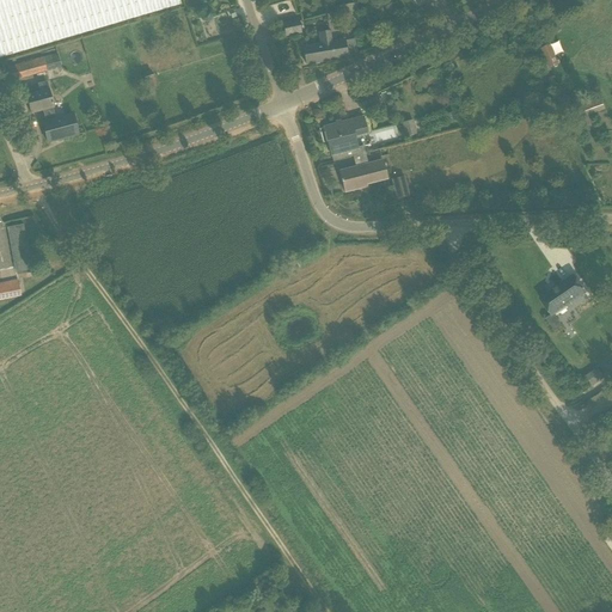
[(0,0),(0,59),(181,6),(179,0),(0,0)]
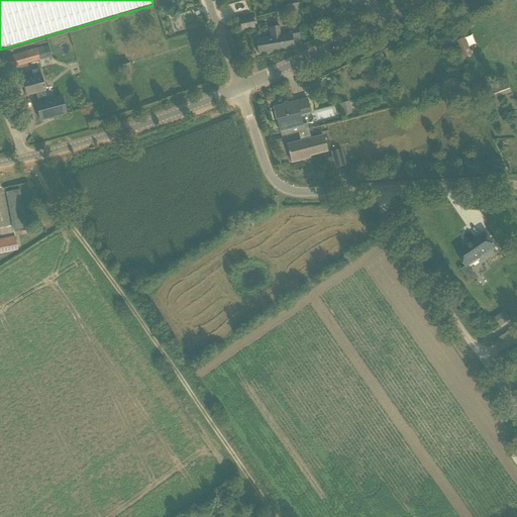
[(286,0),(285,0),(287,12),(303,10),(301,0),(286,0)]
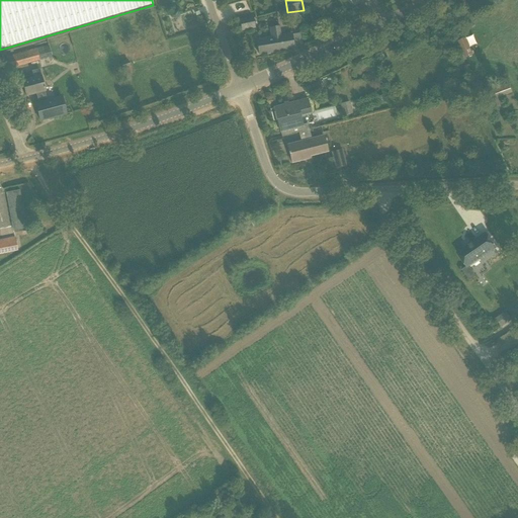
[(253,17),(249,18),(240,20),(242,30),(255,27),(253,17)]
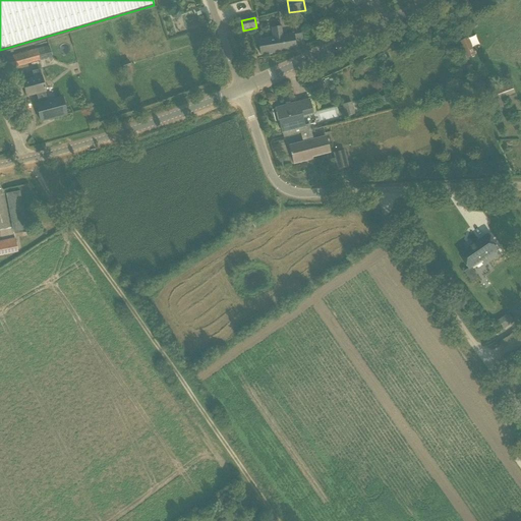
[(296,48),(304,47),(301,34),(294,35),(294,34),(283,36),(282,26),(271,29),(273,38),(257,41),(261,55),(296,49),(296,48)]
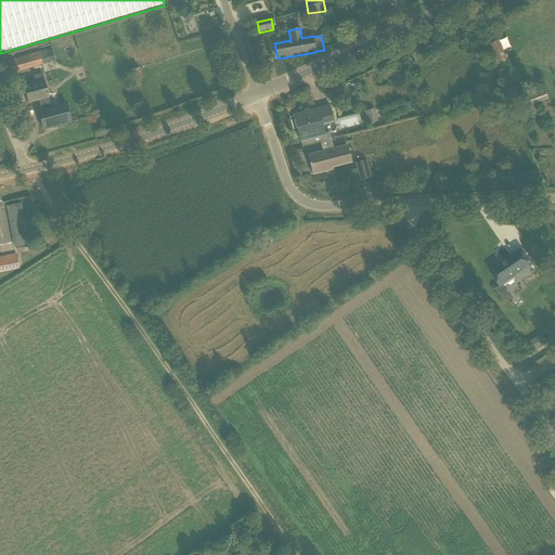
[(490,44),(498,62),(506,59),(499,41),(490,44)]
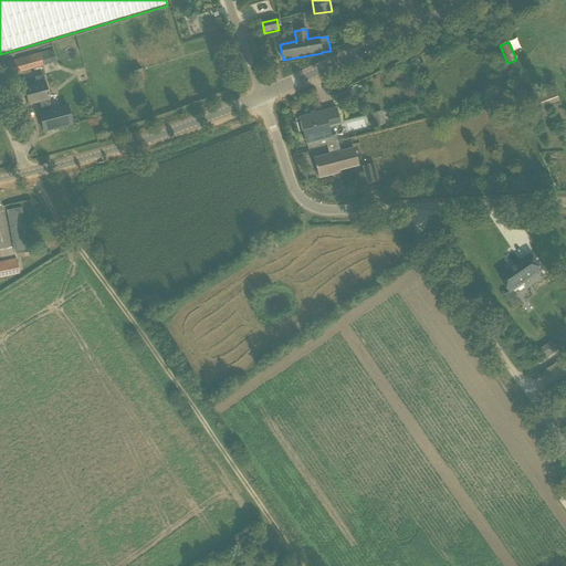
[(8,62),(11,75),(43,66),(39,53),(29,56),(29,55),(21,58),(21,59),(8,62)]
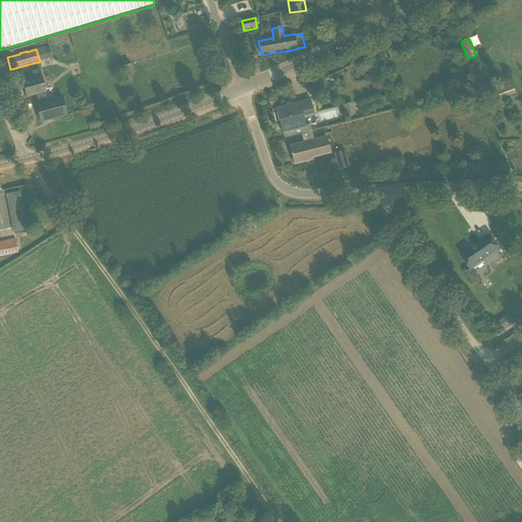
[(40,122),(66,115),(62,98),(48,102),(46,94),(47,93),(43,76),(22,82),(27,98),(37,95),(39,105),(36,105),(40,122)]
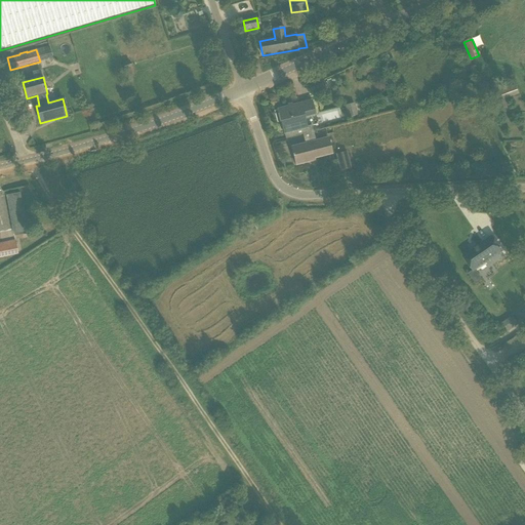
[(384,98),(387,106),(393,103),(390,95),(384,98)]
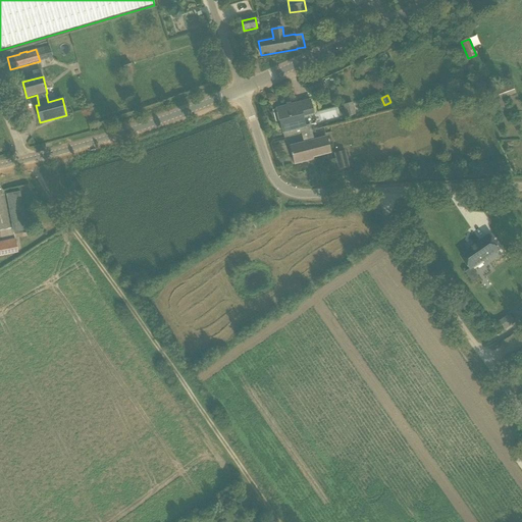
[(306,126),(303,116),(313,113),(310,100),(276,109),(282,133),(283,138),(302,134),(311,131),(310,125),(306,126)]
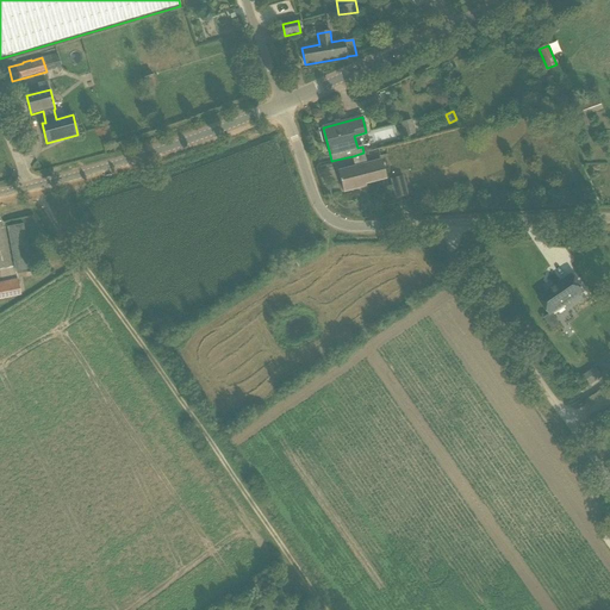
[(414,128),(402,131),(404,137),(416,135),(414,128)]
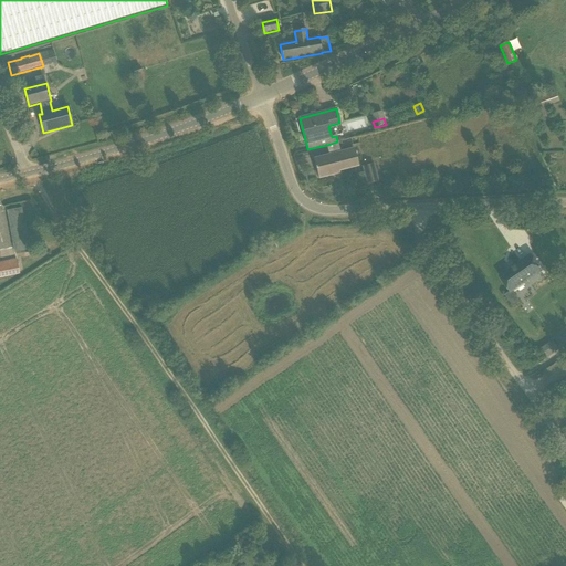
[(327,145),(329,155),(314,159),(316,166),(315,167),(316,169),(318,178),(334,175),(334,173),(358,166),(354,149),(341,153),(337,142),(327,145)]
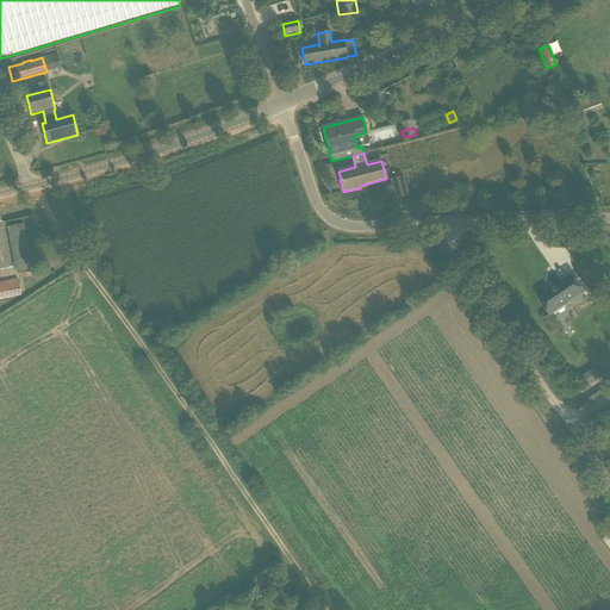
[(408,195),(405,185),(403,176),(392,180),(396,199),(408,195)]
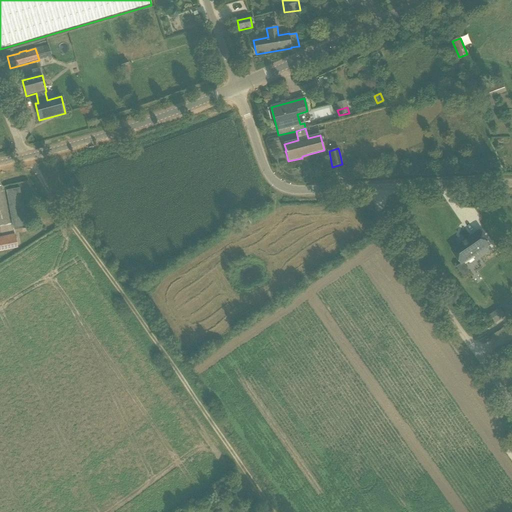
[(19,188),(7,191),(14,228),(26,226),(19,188)]
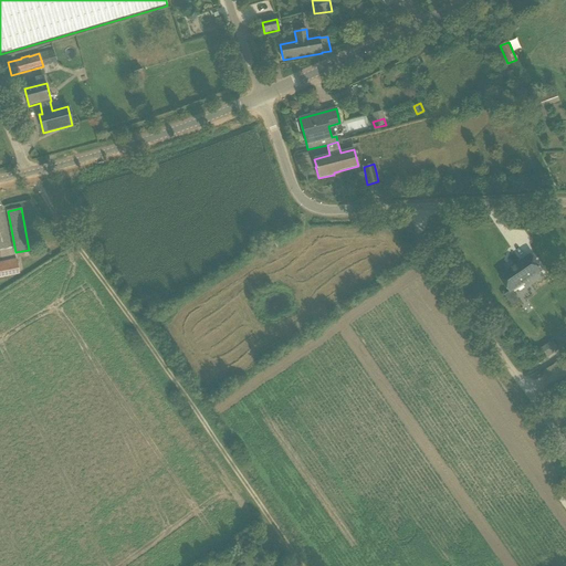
[(274,240),(266,245),(271,251),(279,247),(274,240)]
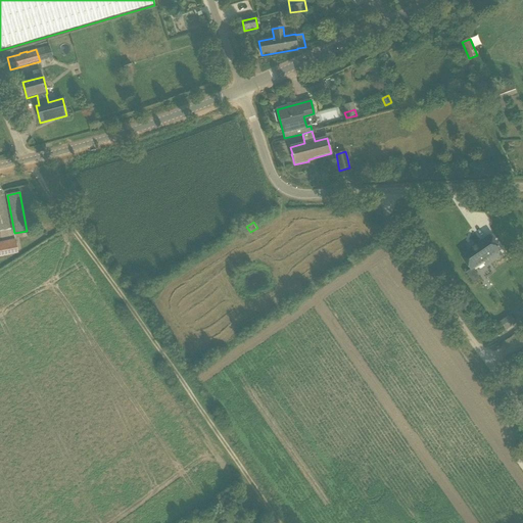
[(471,270),(500,250),(490,236),(462,255),(471,270)]
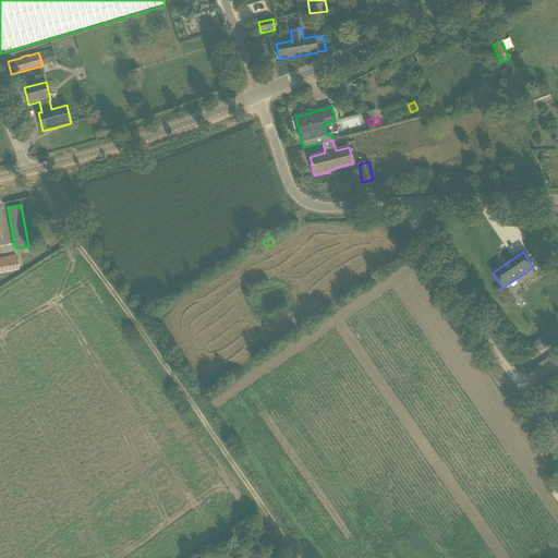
[(0,259),(0,274),(20,270),(16,256),(0,259)]
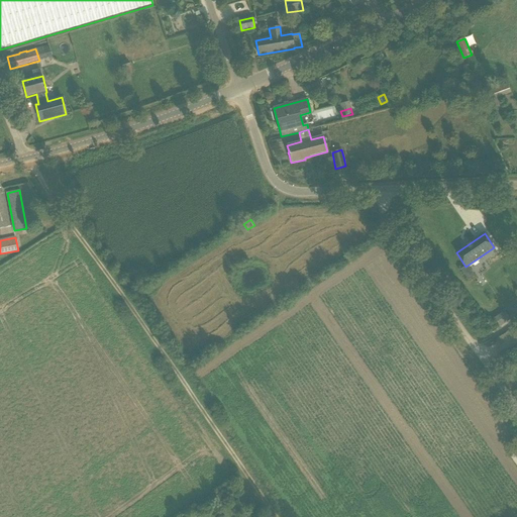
[(511,320),(505,311),(495,318),(500,327),(511,320)]
